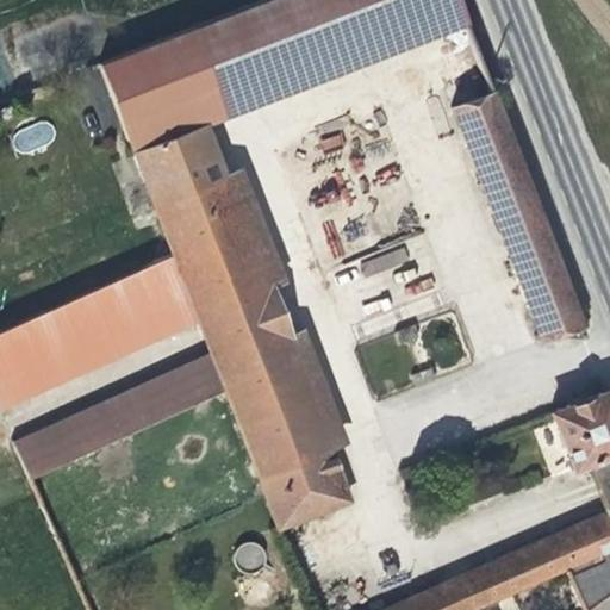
[(467,22),(458,0),(260,0),(94,67),(131,157),(200,130),(467,22)]
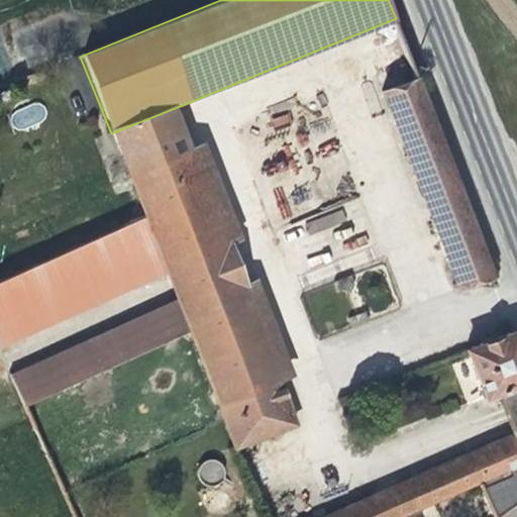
[(416,79),(383,92),(455,282),(490,270),(416,79)]
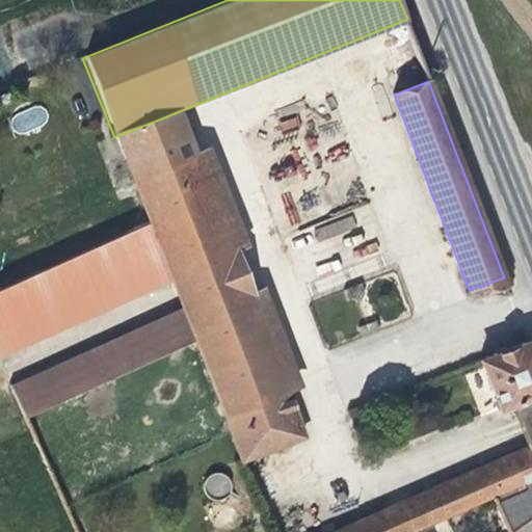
[(15,113),(19,131),(47,123),(43,106),(15,113)]
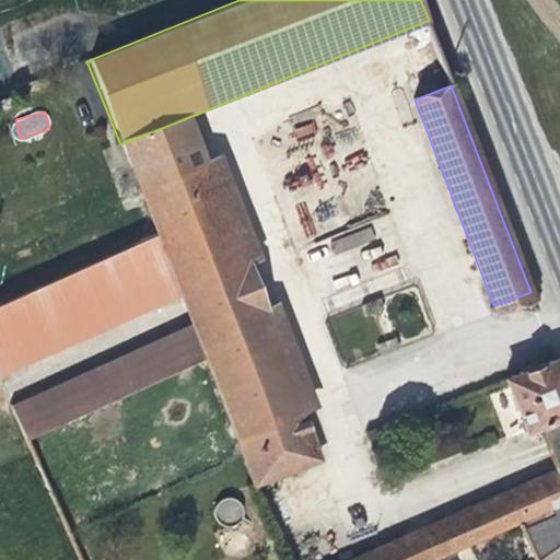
[(323,459),(184,119),(120,144),(159,238),(184,299),(196,328),(209,362),(259,485),(323,459)]
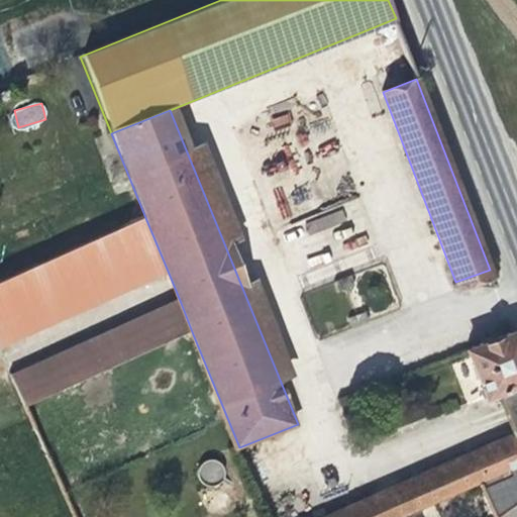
[(0,344),(170,276),(146,220),(0,279),(0,344)]
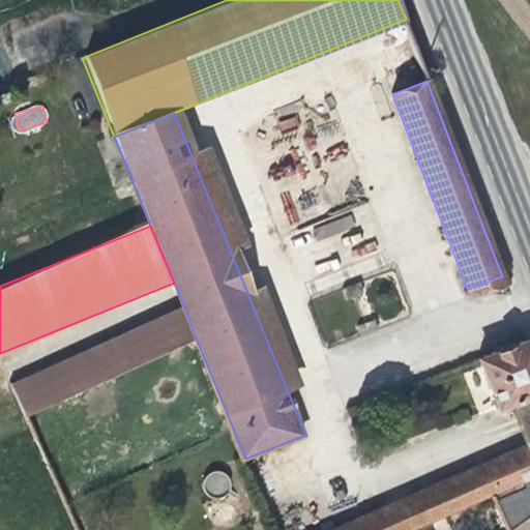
[(21,414),(198,343),(185,311),(8,382),(21,414)]
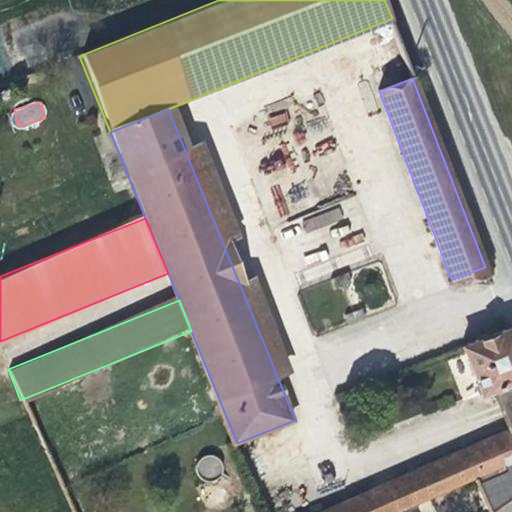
[(511,339),(504,321),(460,340),(480,387),(489,383),(511,372),(511,339)]
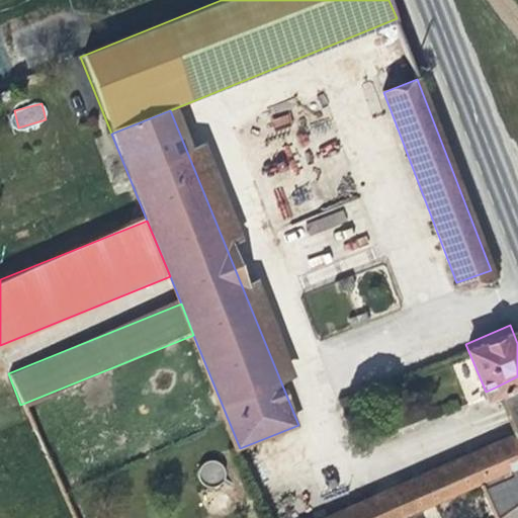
[(517,430),(517,376),(495,387),(514,432),(517,430)]
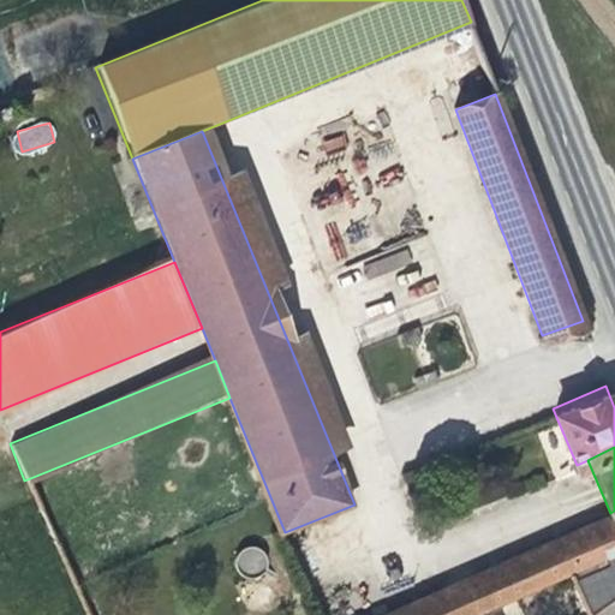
[(452,614),(568,566),(614,545),(614,524),(610,513),(370,614),(452,614)]
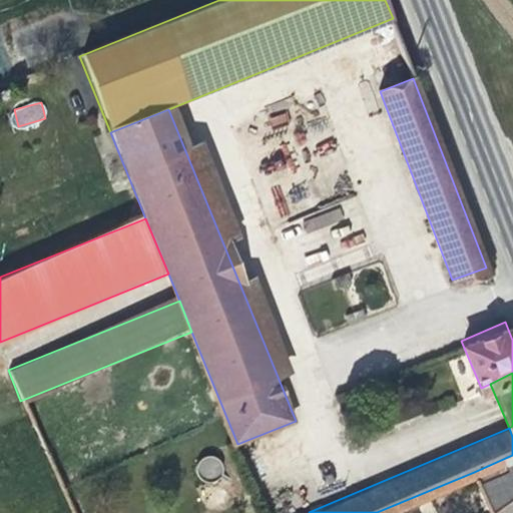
[(512,455),(474,472),(487,509),(512,492),(512,455)]
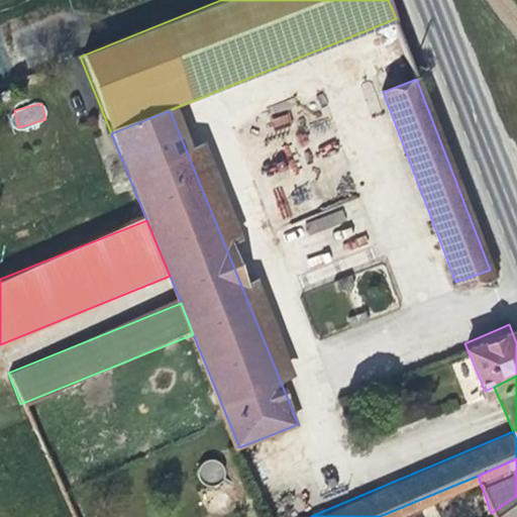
[(203,460),(201,480),(222,482),(224,462),(203,460)]
